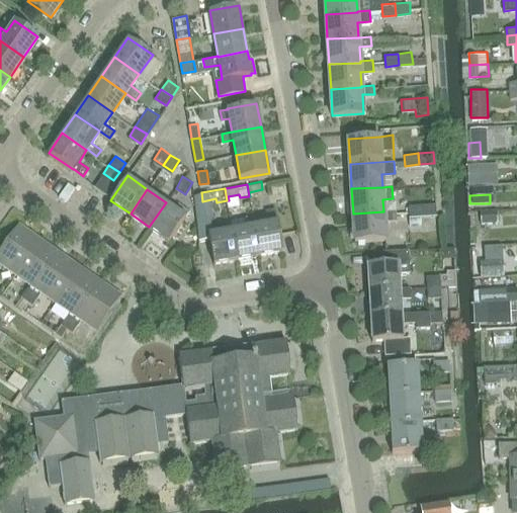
[(166,202),(149,227),(169,240),(189,209),(180,203),(176,209),(166,202)]
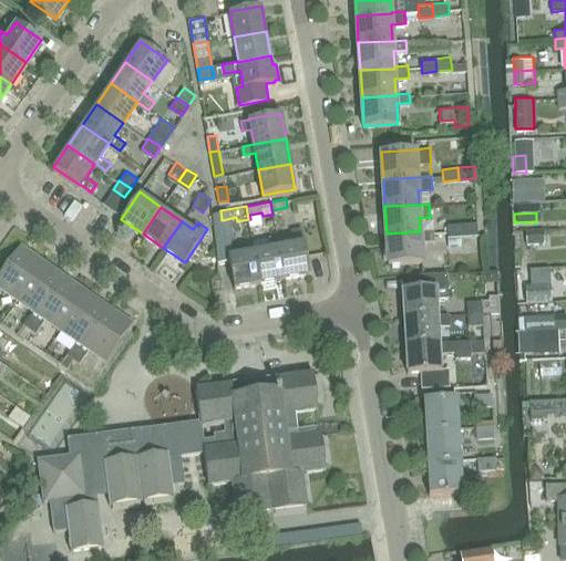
[(464,235),(479,234),(477,221),(463,222),(464,235)]
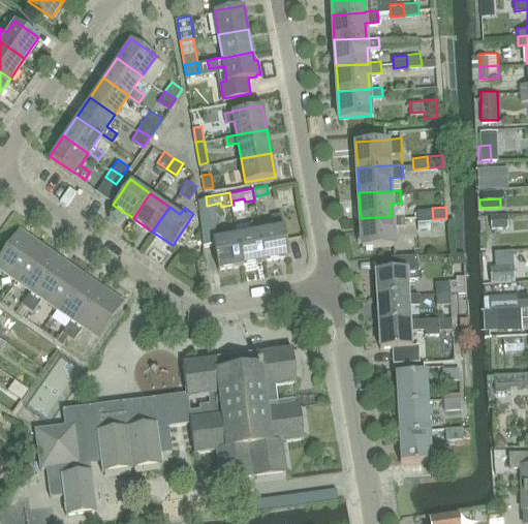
[(432,208),(417,209),(418,220),(433,219),(432,208)]
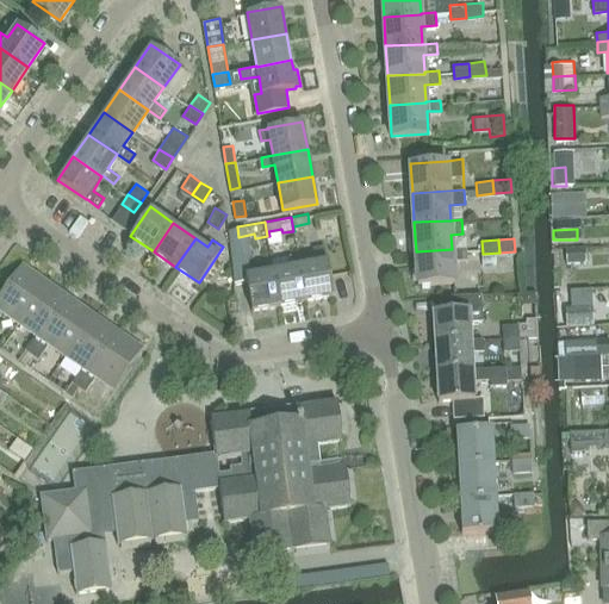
[(315,261),(299,263),(306,298),(334,293),(324,243),(312,246),(315,261)]
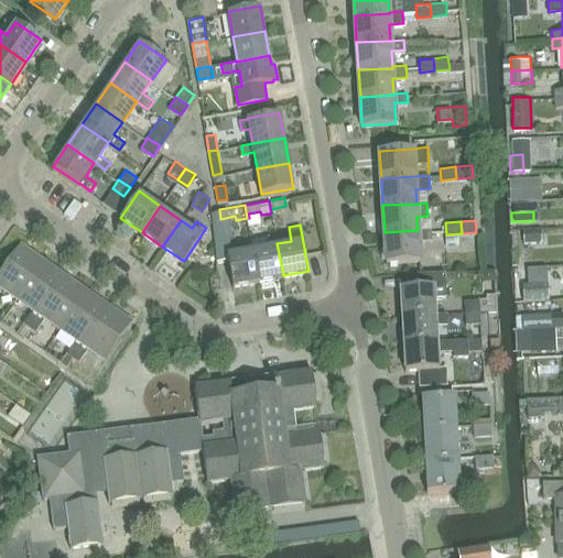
[(432,229),(418,230),(385,232),(386,261),(420,259),(419,240),(432,239),(432,229)]
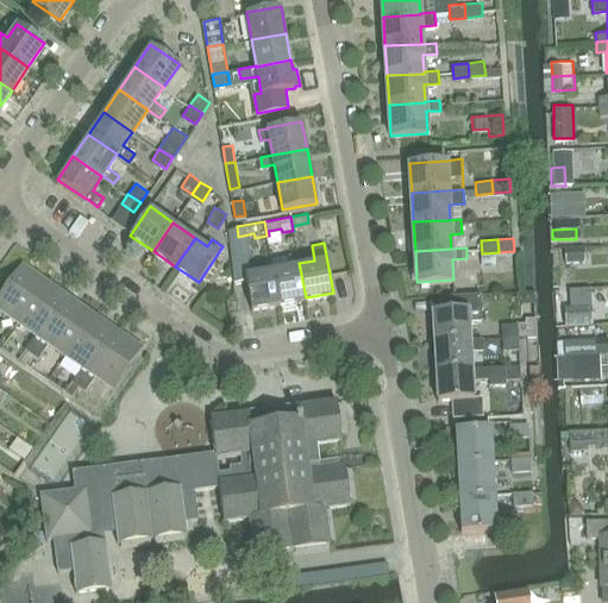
[(279,302),(306,297),(299,263),(273,269),(279,302)]
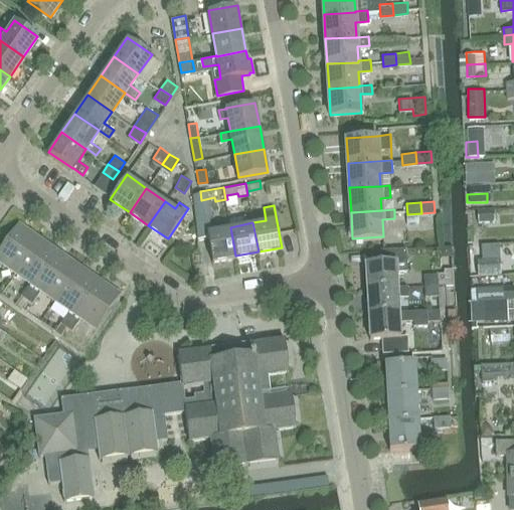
[(0,263),(2,261),(16,271),(39,237),(18,223),(0,249),(0,263)]
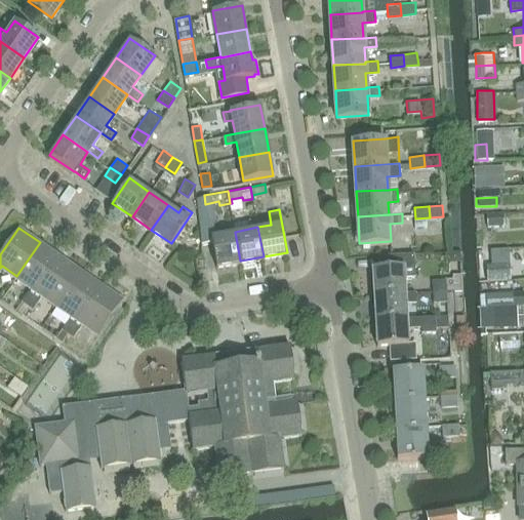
[(216,266),(240,261),(235,232),(211,236),(216,266)]
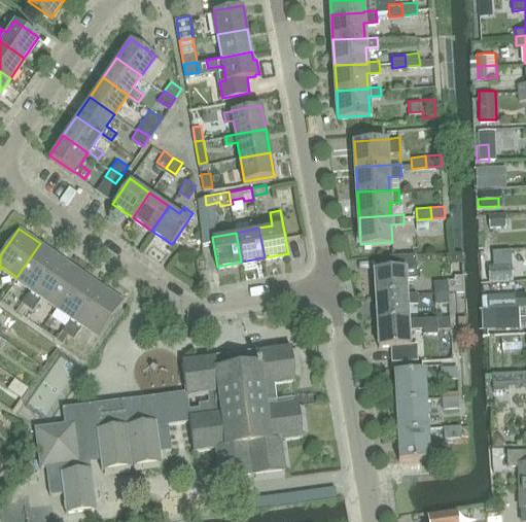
[(40,243),(16,277),(31,286),(22,301),(27,305),(60,257),(40,243)]
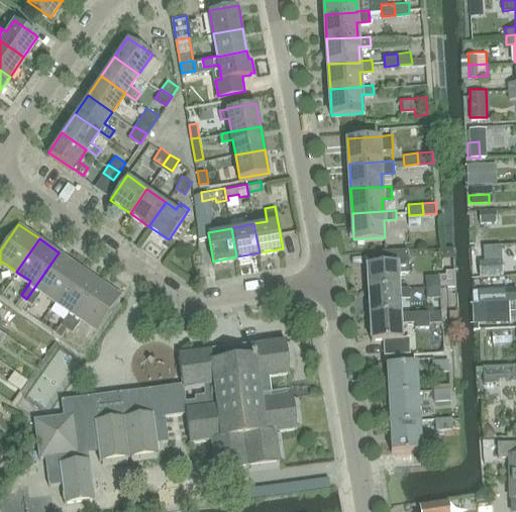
[(368,288),(399,286),(398,272),(409,271),(407,247),(373,249),(374,262),(367,263),(368,288)]
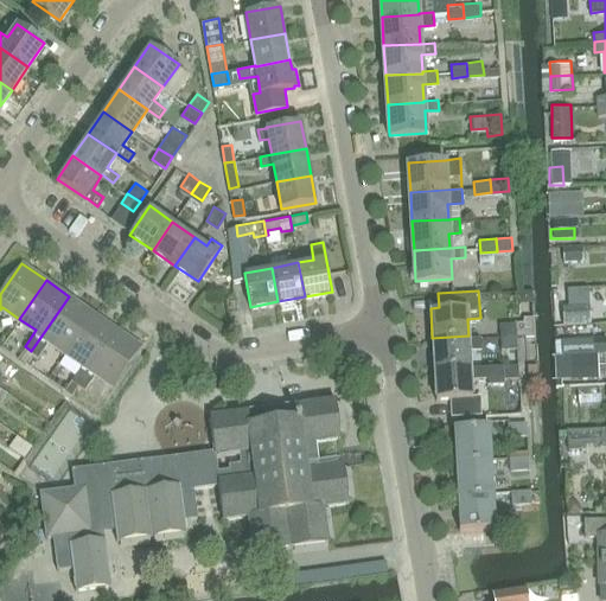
[(69,296),(31,351),(38,356),(49,339),(65,351),(93,312),(69,296)]
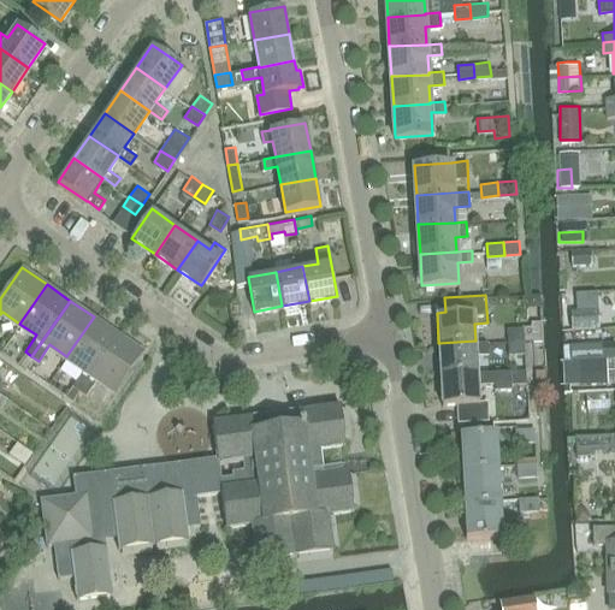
[(72,384),(80,389),(118,333),(94,317),(66,356),(83,368),(72,384)]
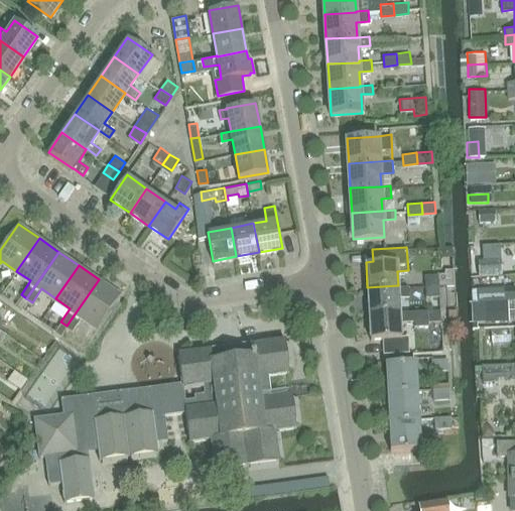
[(425,284),(439,283),(455,283),(454,266),(445,267),(445,271),(424,272),(425,284)]
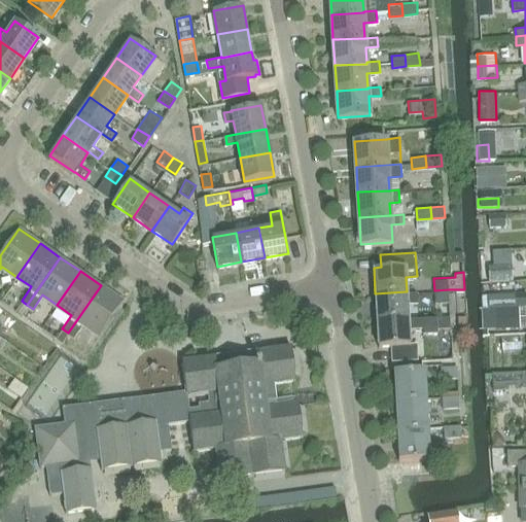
[(101,285),(68,333),(73,337),(83,323),(98,333),(121,300),(101,285)]
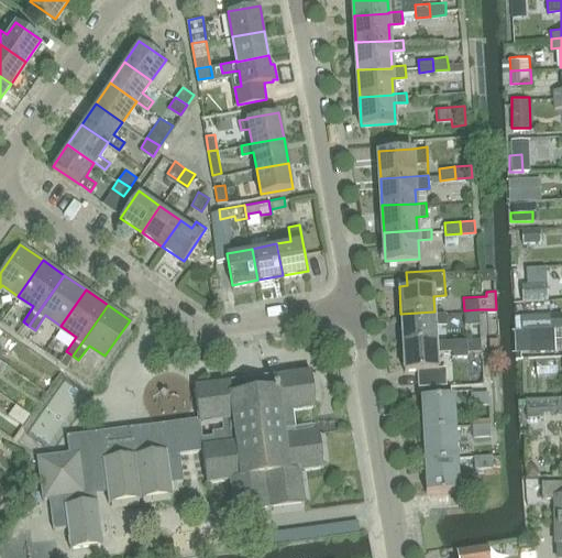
[(480,310),(480,309),(464,310),(465,323),(481,323),(480,310)]
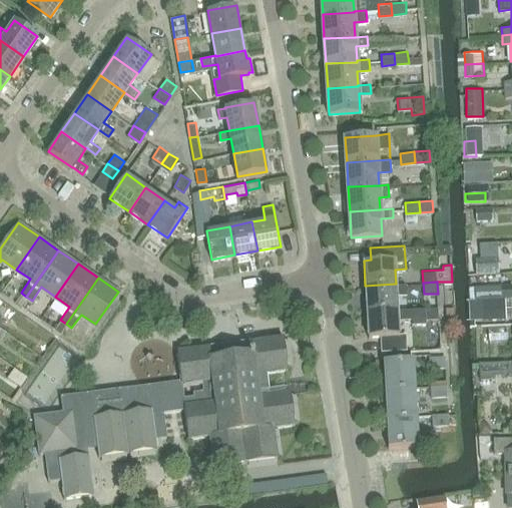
[(406,283),(396,284),(365,286),(367,311),(398,309),(398,308),(397,295),(407,294),(406,283)]
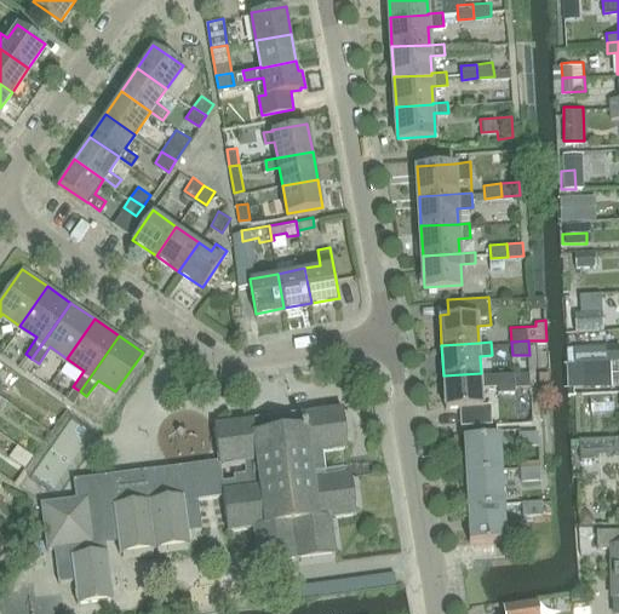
[(481,373),(443,376),(445,406),(463,405),(463,423),(492,422),(491,403),(482,403),(481,385),(498,385),(498,391),(516,390),(515,385),(531,384),(529,369),(481,372),(481,373)]
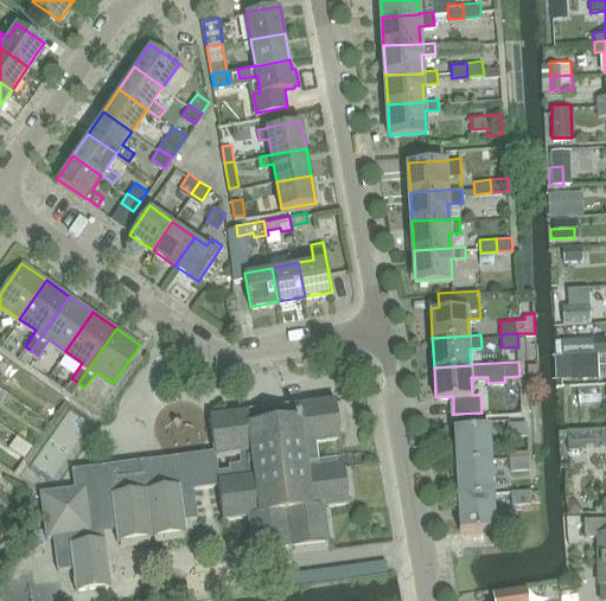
[(598,402),(598,391),(574,392),(574,403),(598,402)]
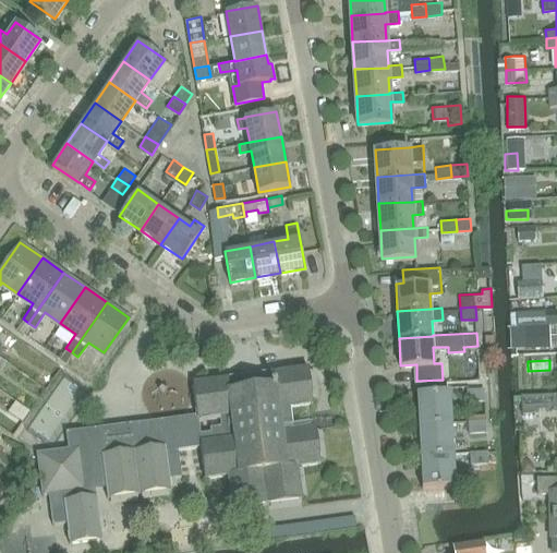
[(196,412),(65,430),(68,446),(37,451),(43,493),(49,492),(52,523),(67,520),(70,541),(103,537),(97,496),(171,487),(170,476),(181,475),(178,447),(201,444),(205,476),(228,472),(233,506),(302,497),(297,464),(321,460),(316,425),(293,428),(290,404),(313,400),(309,365),(275,370),(275,368),(227,374),(227,376),(193,381),(196,412)]
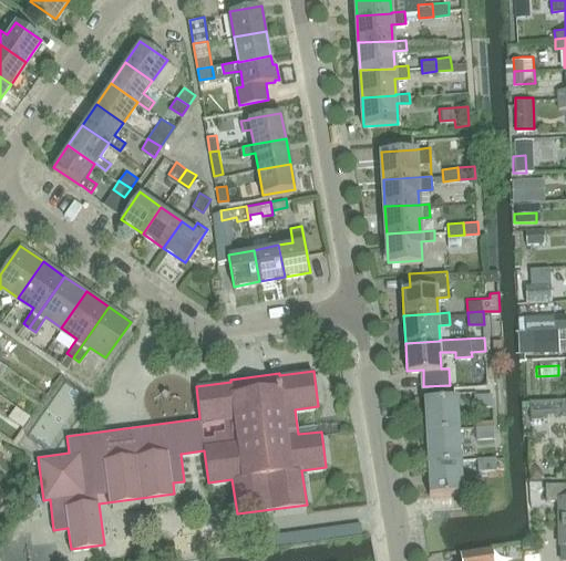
[(61,383),(26,437),(45,450),(81,396),(61,383)]
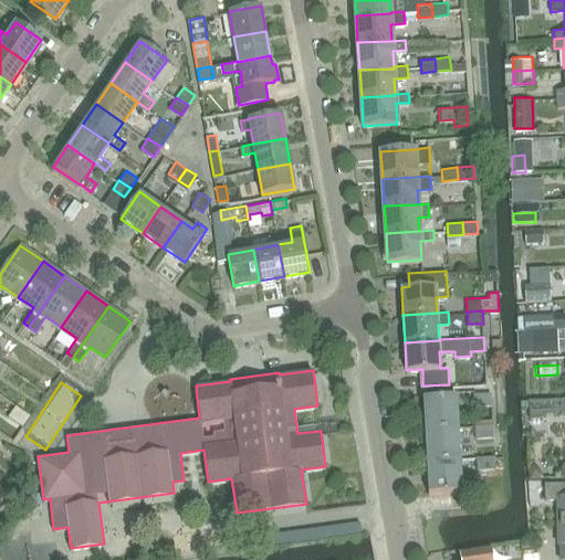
[(474,404),(492,404),(491,391),(473,392),(474,404)]
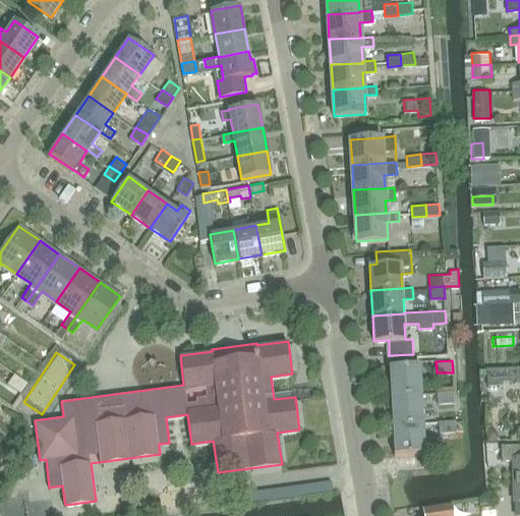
[(391,395),(422,393),(420,363),(390,364),(391,395)]
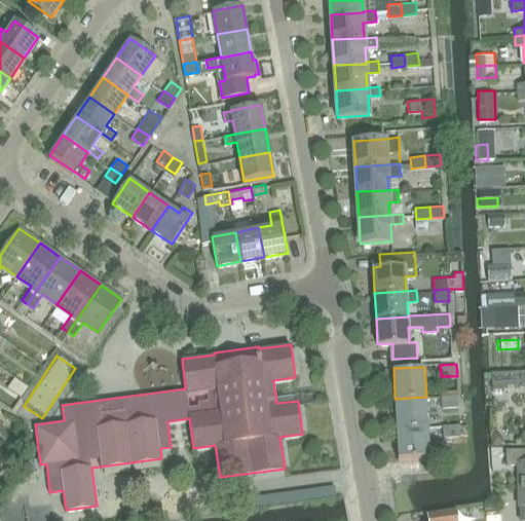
[(507,374),(491,375),(493,401),(509,400),(507,374)]
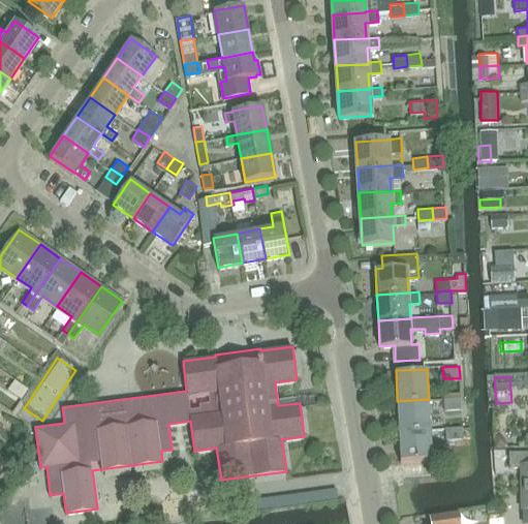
[(445,408),(462,407),(461,395),(444,396),(445,408)]
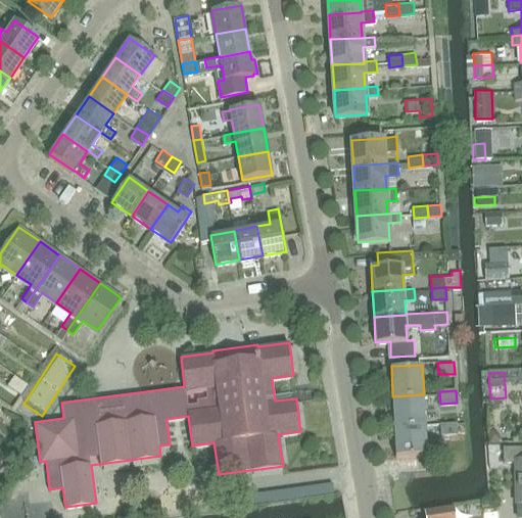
[(394,425),(425,424),(424,394),(392,396),(394,425)]
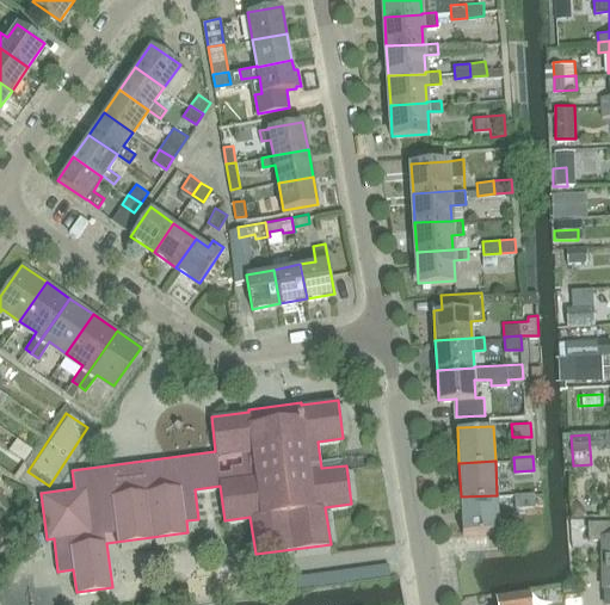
[(516,506),(535,505),(535,491),(515,492),(516,506)]
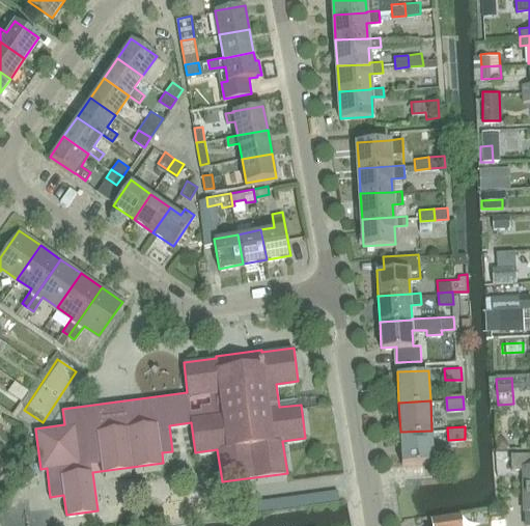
[(434,461),(431,431),(400,432),(401,463),(434,461)]
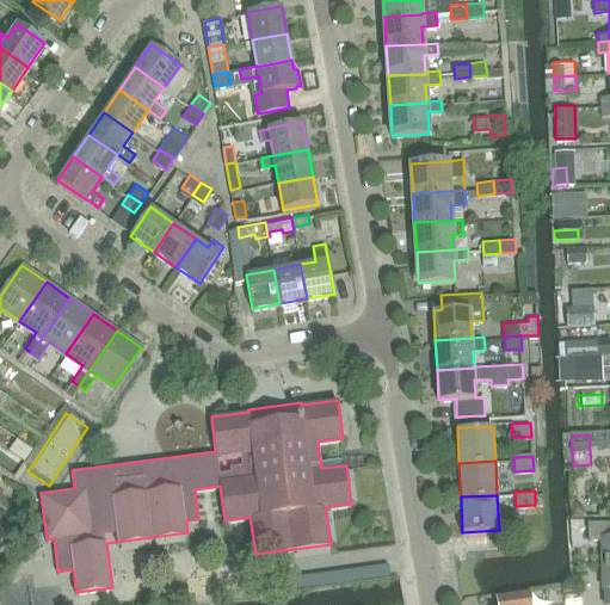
[(609,520),(589,522),(589,538),(603,537),(603,586),(609,585),(609,520)]
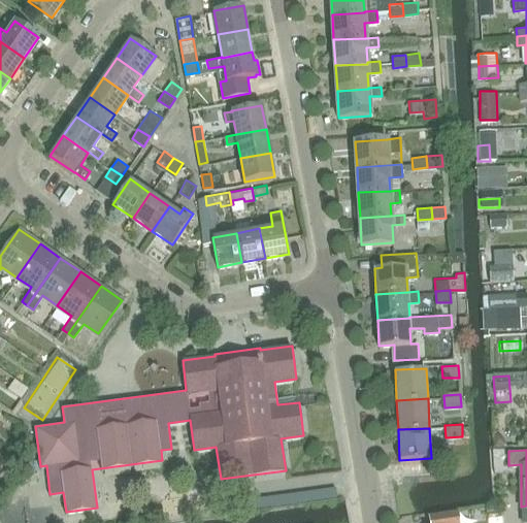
[(429,514),(430,522),(459,522),(458,510),(429,514)]
